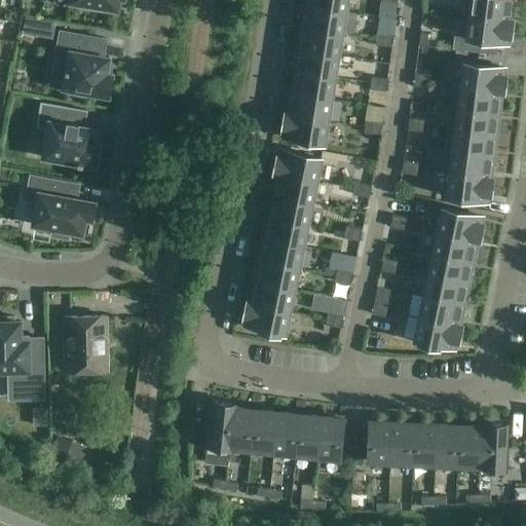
[(71,0),(71,2),(84,4),(83,8),(100,11),(101,7),(117,10),(118,0),(71,0)]
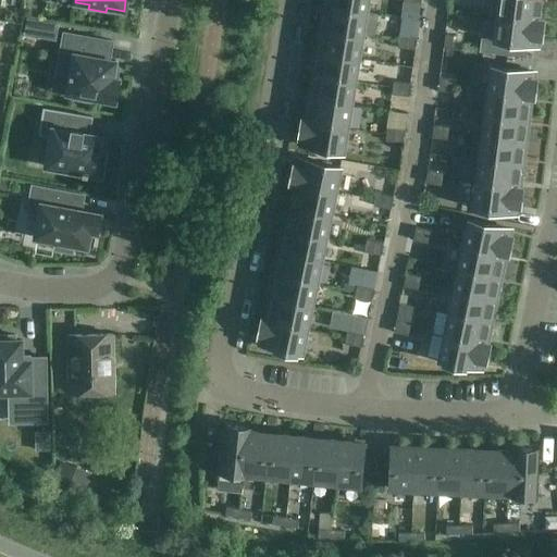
[(324,0),(323,5),(366,13),(367,0),(324,0)]
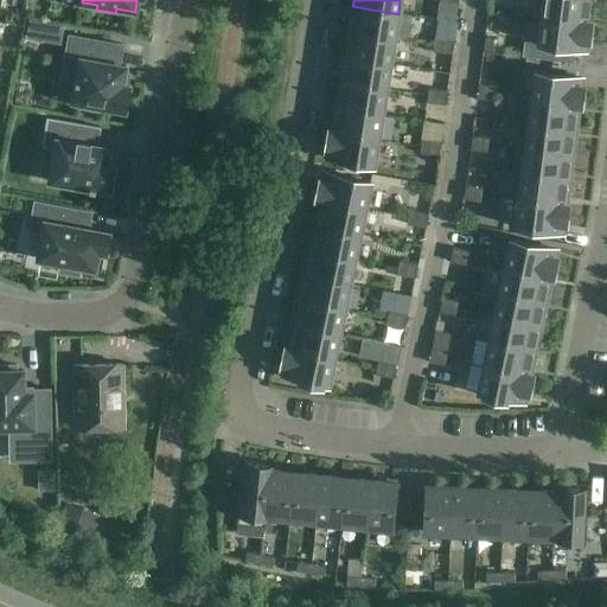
[(592,24),(589,24),(592,0),(544,0),(543,19),(592,25),(592,24)]
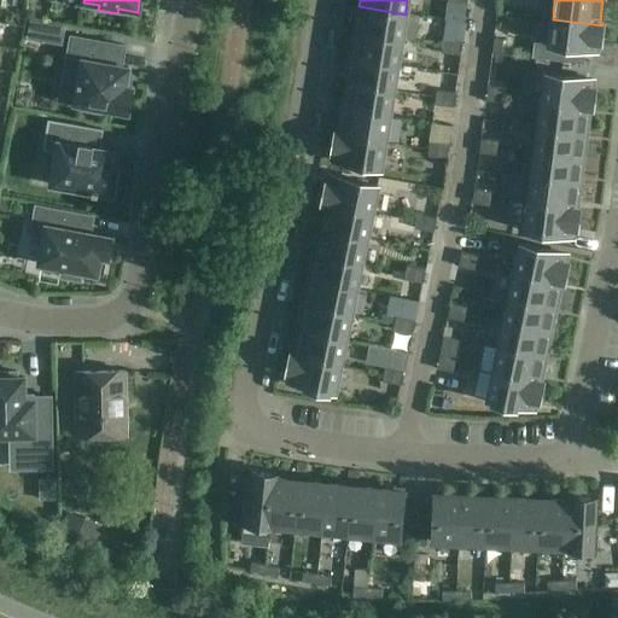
[(355,31),(402,40),(406,15),(359,6),(355,31)]
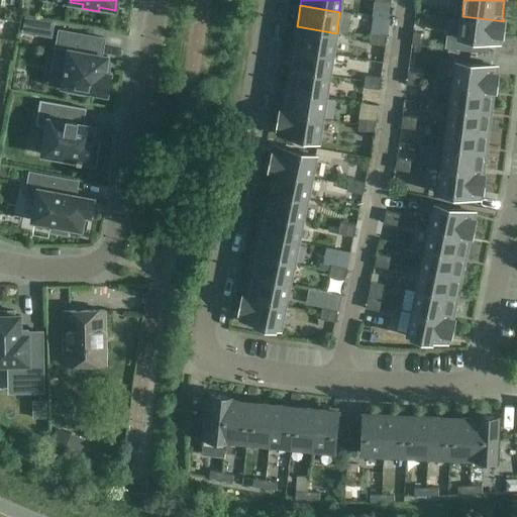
[(459,38),(499,43),(500,36),(502,36),(504,21),(462,16),(459,38)]
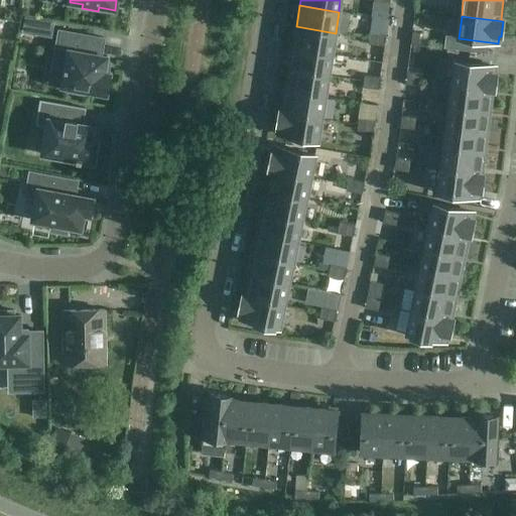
[(22,32),(52,37),(54,22),(25,17),(22,32)]
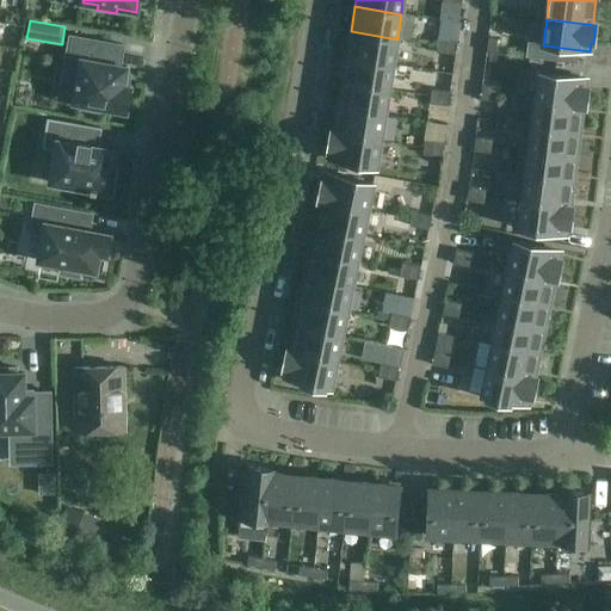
[(346,57),(393,65),(397,39),(351,31),(346,57)]
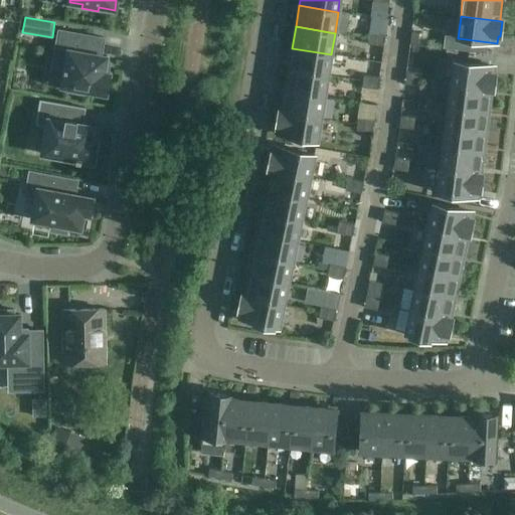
[(108,57),(100,55),(103,38),(58,30),(53,57),(67,60),(62,87),(68,88),(67,93),(86,96),(86,91),(107,95),(110,73),(105,72),(105,70),(106,70),(106,69),(105,69),(107,62),(108,61),(107,61),(108,57)]
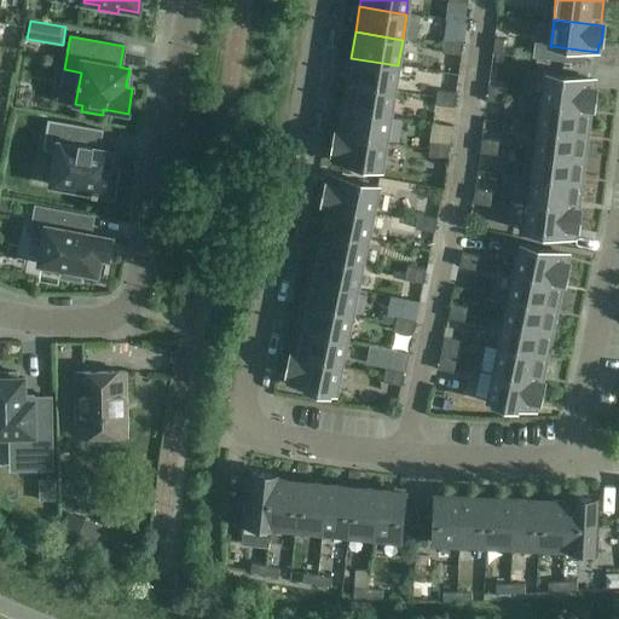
[(441,53),(451,55),(452,40),(443,39),(441,53)]
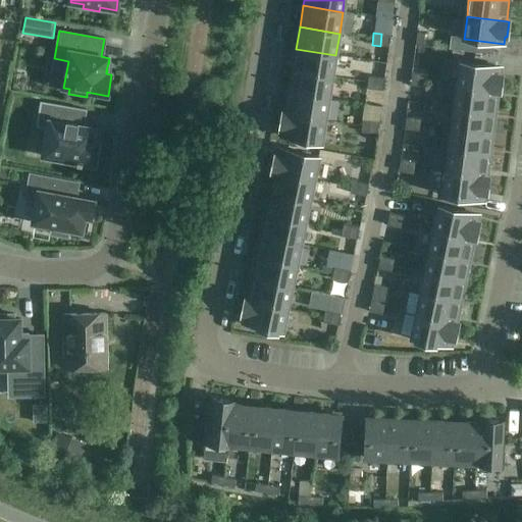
[(415,45),(423,46),(425,34),(417,33),(415,45)]
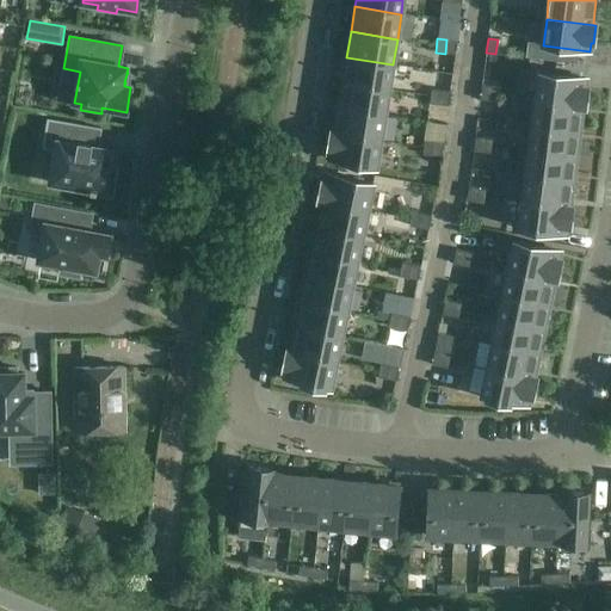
[(445,54),(455,55),(456,41),(446,39),(445,54)]
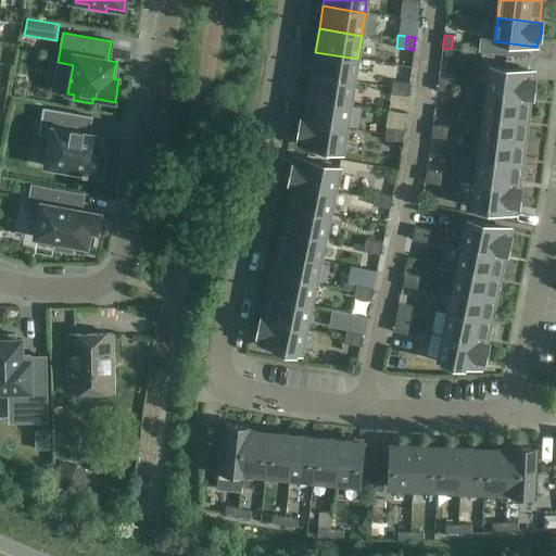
[(312,75),(354,81),(357,59),(315,52),(312,75)]
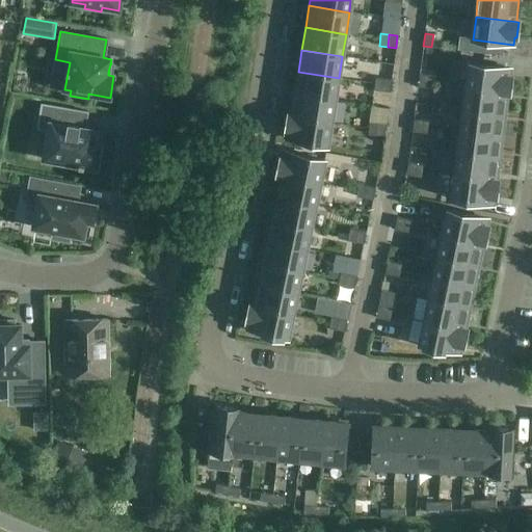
[(467,87),(510,92),(512,77),(509,77),(510,70),(470,64),(467,87)]
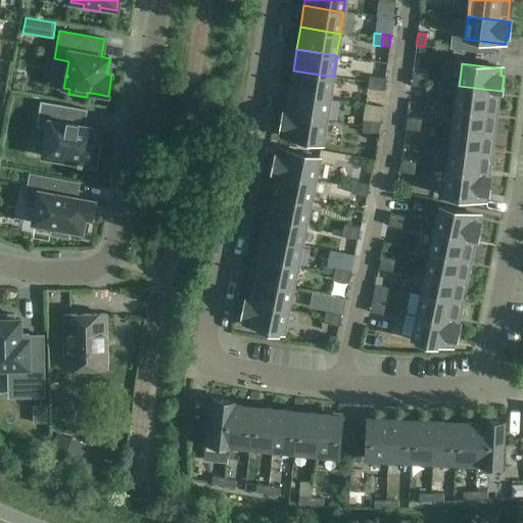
[(329,99),(333,77),(293,70),(290,92),(329,99)]
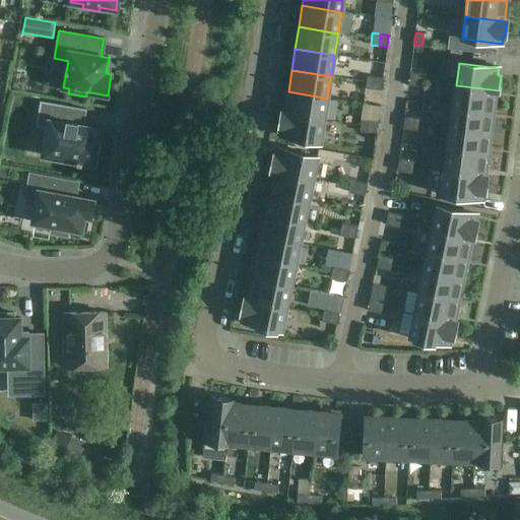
[(408,85),(416,86),(418,74),(410,73),(408,85)]
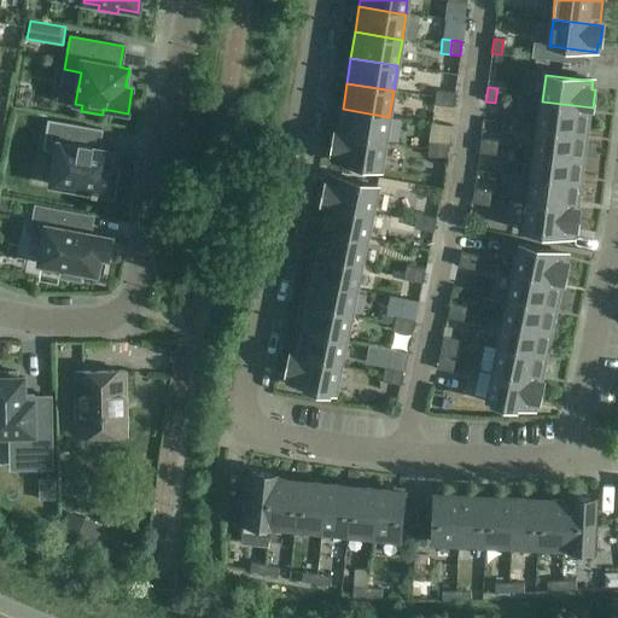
[(495,103),(505,104),(507,89),(497,88),(495,103)]
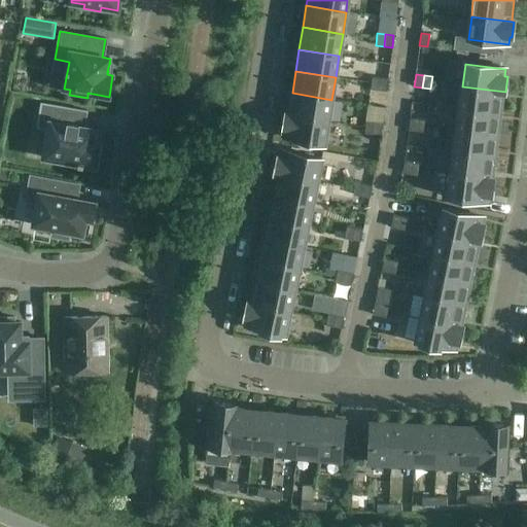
[(370,90),(378,91),(380,78),(372,77),(370,90)]
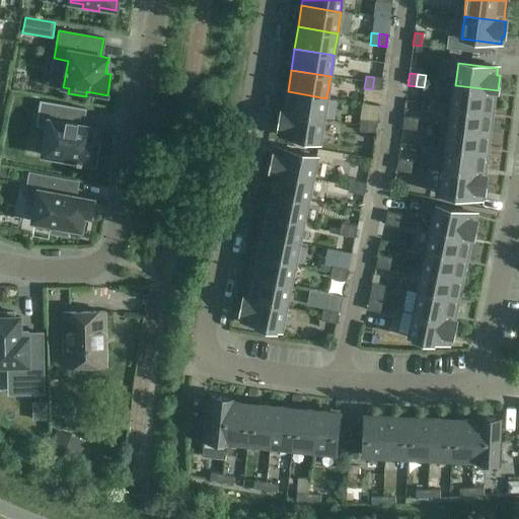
[(372,89),(380,90),(382,78),(374,77),(372,89)]
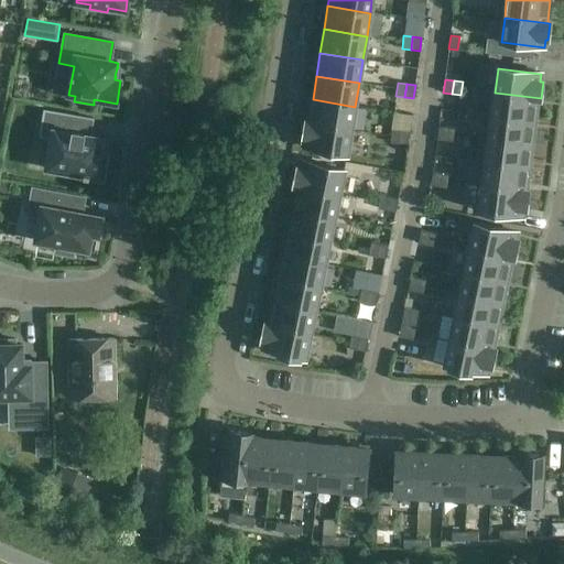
[(492,116),(534,121),(538,99),(540,99),(541,98),(495,93),(492,116)]
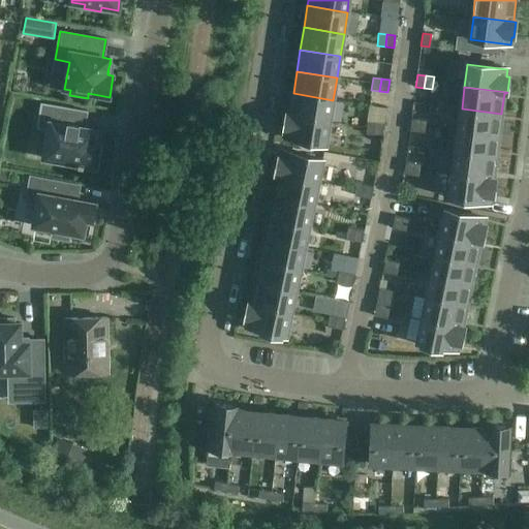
[(287,115),(330,122),(333,100),(293,93),(289,115),(287,114),(287,115)]
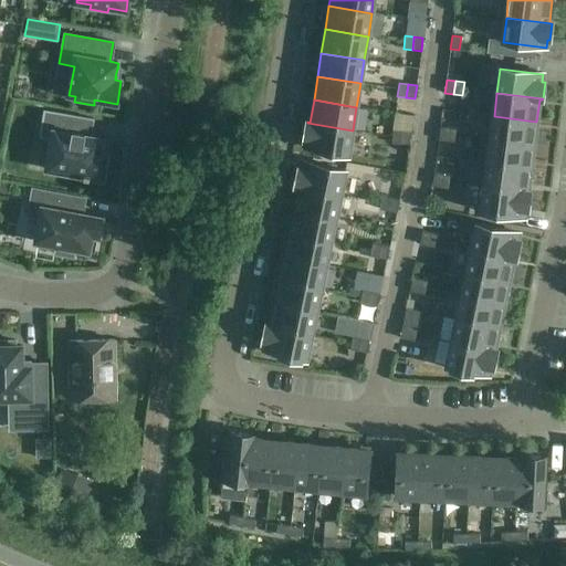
[(90,177),(103,180),(108,154),(101,153),(103,139),(91,137),(94,119),(44,111),(40,137),(52,139),(46,169),(84,176),(84,178),(90,179),(90,177)]
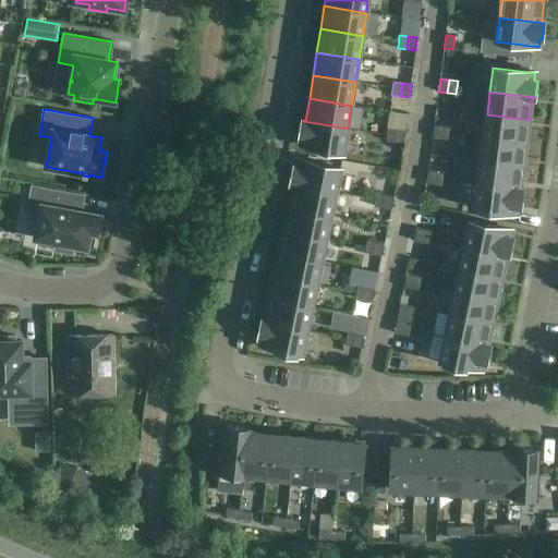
[(484,138),(526,144),(529,120),(487,114),(484,138)]
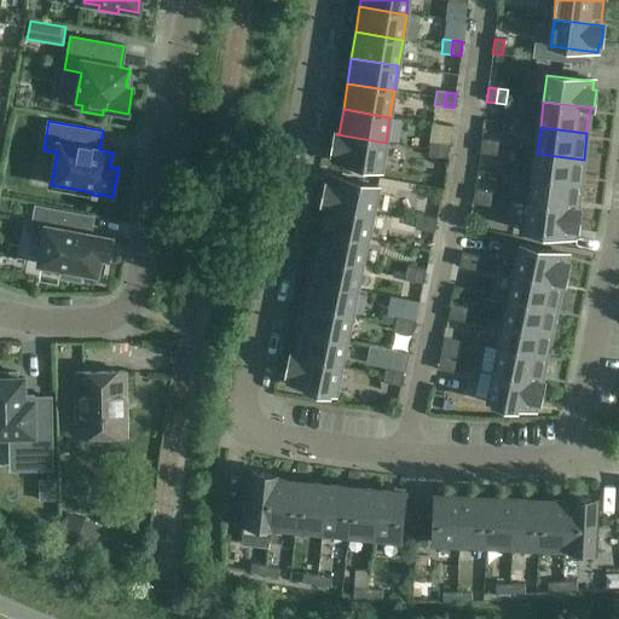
[(334,162),(381,169),(386,143),(336,134),(333,154),(336,154),(334,162)]
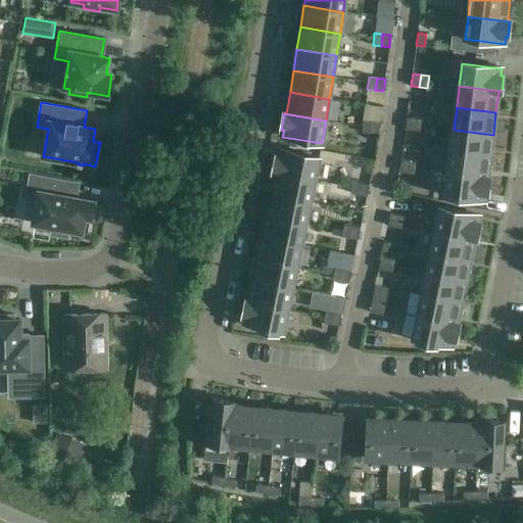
[(406,130),(414,131),(415,119),(407,117),(406,130)]
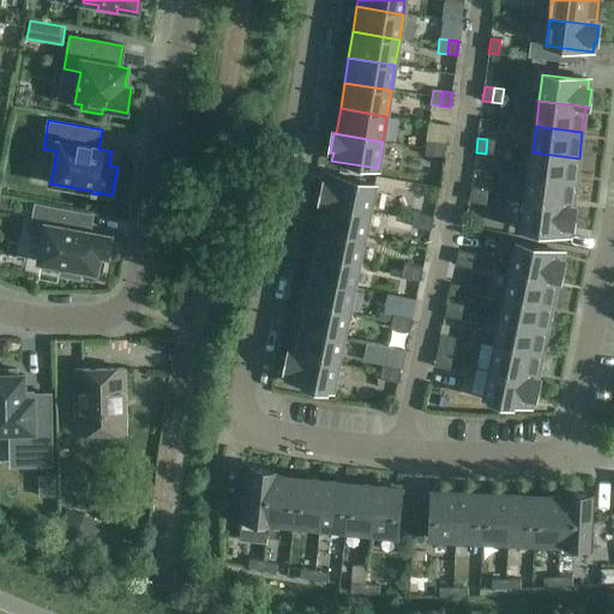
[(486,154),(495,155),(497,140),(487,139),(486,154)]
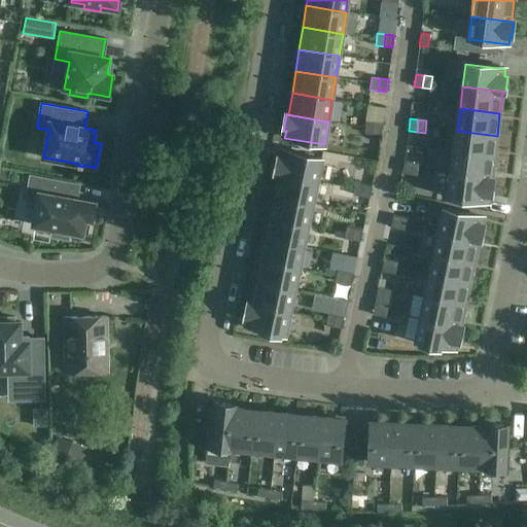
[(364,134),(373,135),(374,123),(365,121),(364,134)]
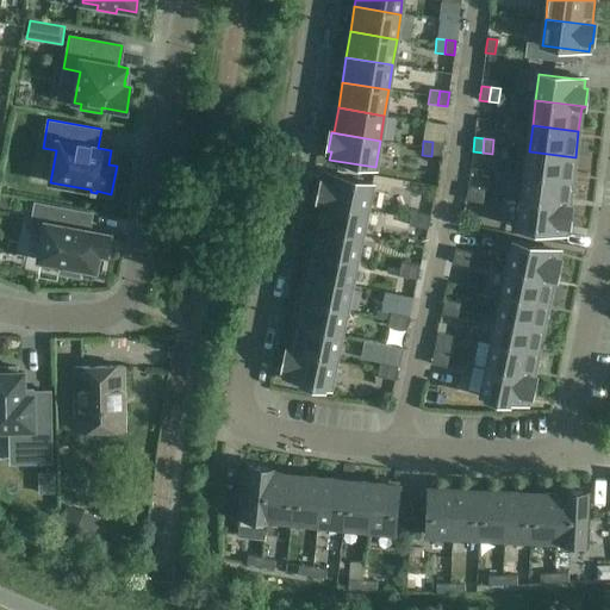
[(431,156),(441,157),(442,143),(433,142),(431,156)]
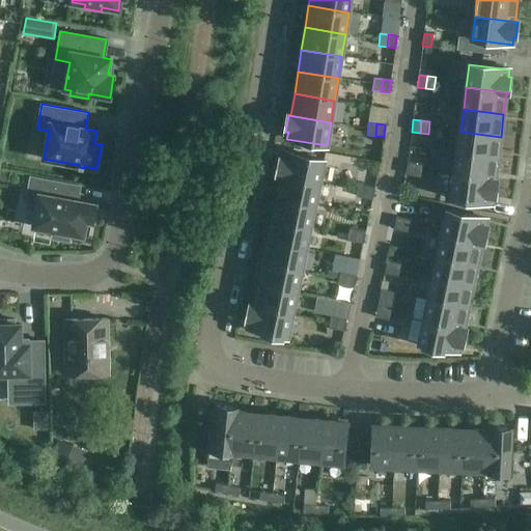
[(457,154),(498,159),(501,137),(460,132),(457,154)]
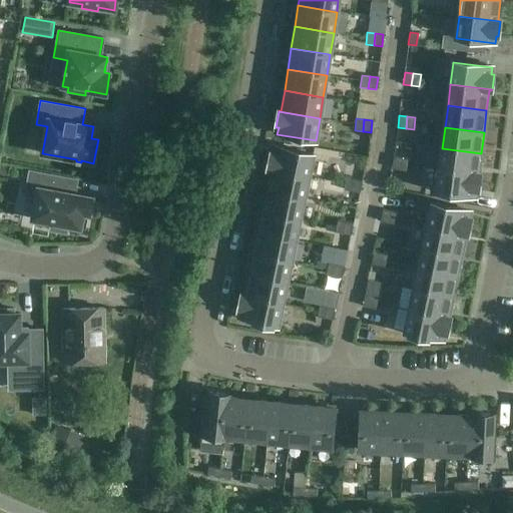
[(268,168),(309,176),(314,154),(275,146),(274,153),(272,153),(268,168)]
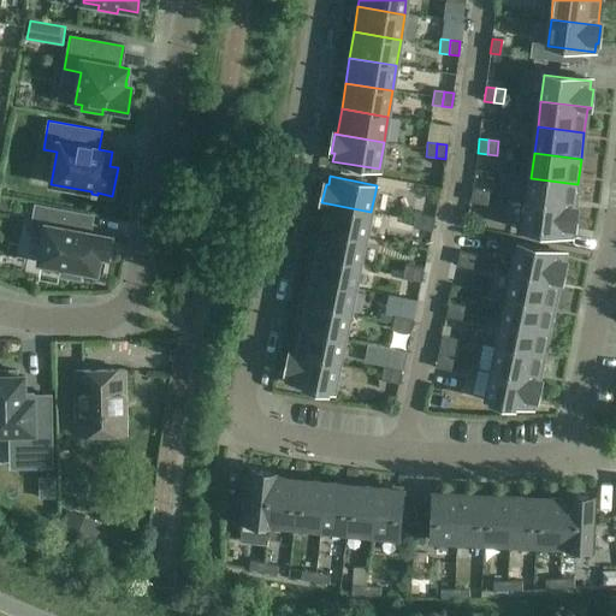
[(578,209),(574,209),(578,184),(531,178),(527,205),(578,211),(578,209)]
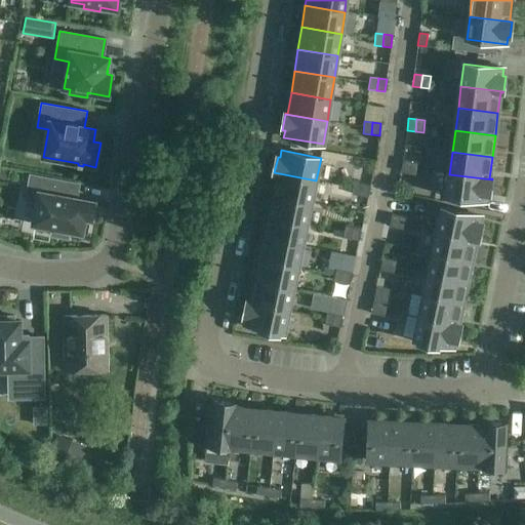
[(400,172),(408,174),(411,162),(403,160),(400,172)]
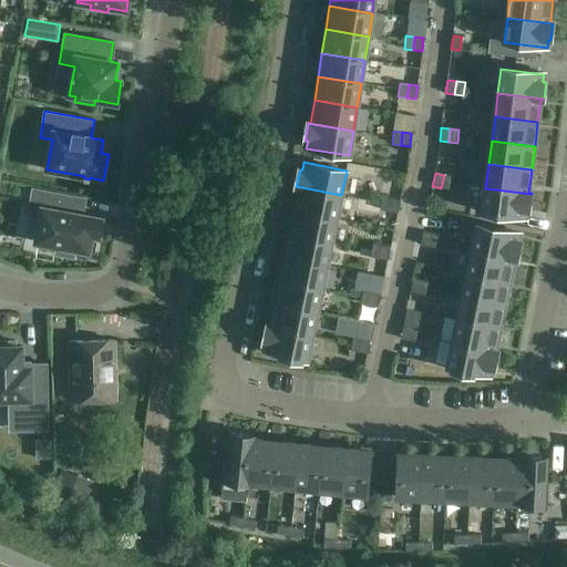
[(441,188),(450,191),(453,177),(444,175),(441,188)]
